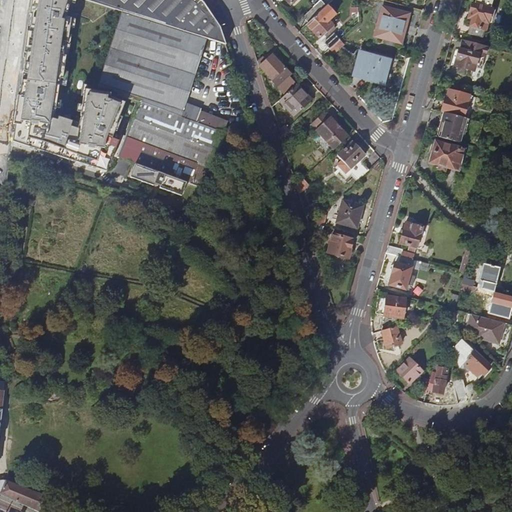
[(20,80),(60,85),(65,86),(67,71),(62,70),(65,55),(67,56),(70,33),(68,33),(69,27),(73,28),(75,18),(66,14),(67,11),(70,2),(73,4),(74,0),(33,0),(33,3),(20,80)]
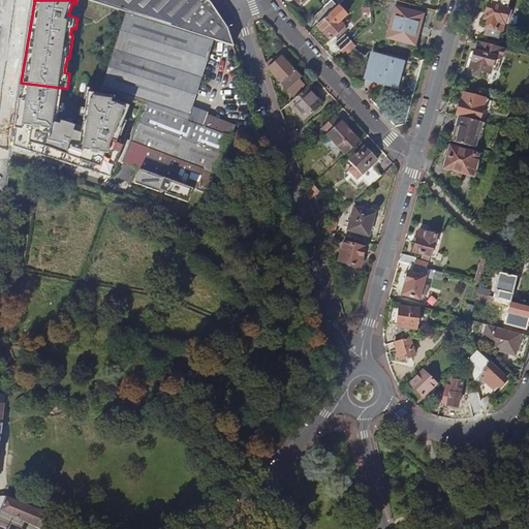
[(86,0),(90,1),(118,10),(124,11),(212,39),(234,47),(235,45),(227,30),(210,3),(206,0),(86,0)]
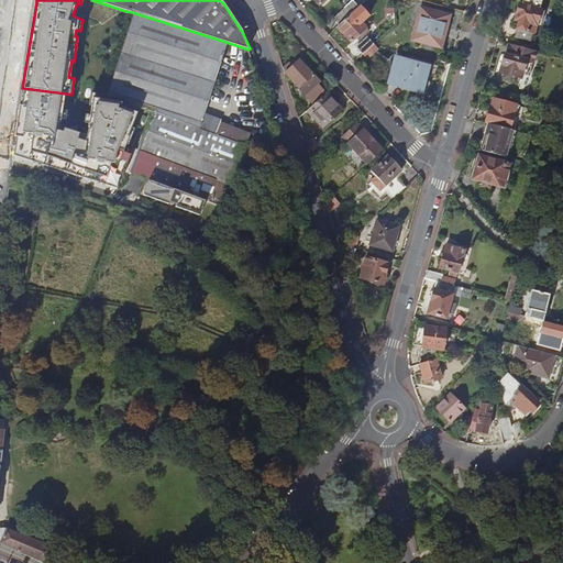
[(352,0),(332,18),(339,25),(352,12),(360,6),(354,0),(352,0)]
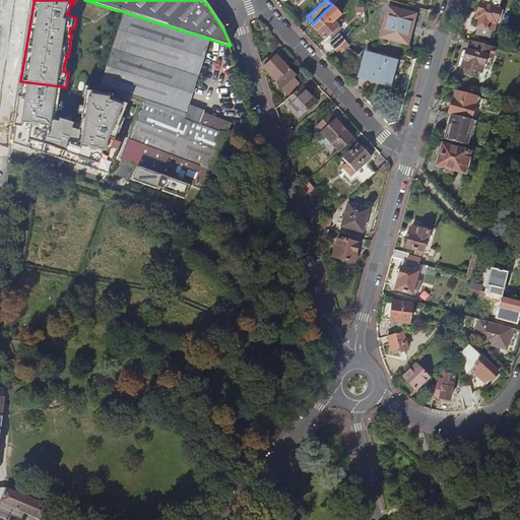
[(496,9),(498,0),(479,0),(479,4),(478,4),(474,18),(477,19),(475,26),(476,26),(475,34),(491,38),(493,30),(494,30),(496,23),(497,23),(501,10),(496,9)]
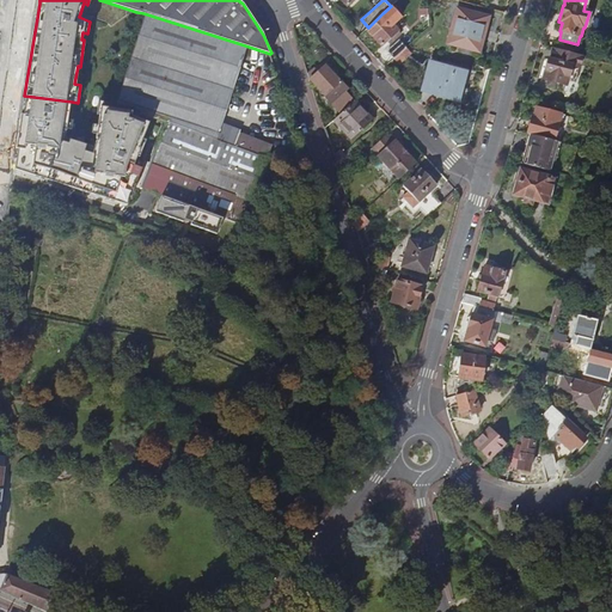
[(478,50),(489,17),(458,7),(451,30),(456,32),(453,43),(478,50)]
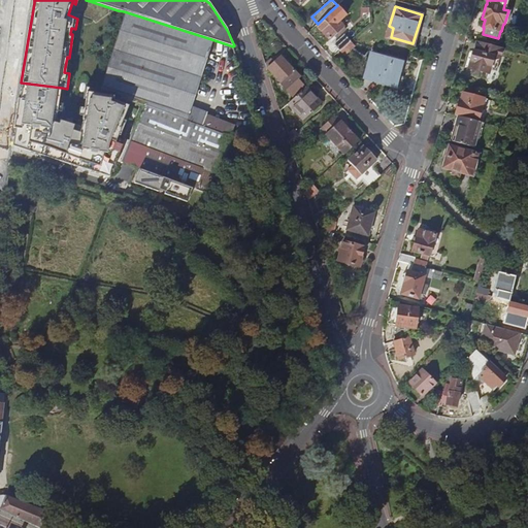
[(187,120),(211,39),(124,11),(99,91),(114,93),(121,98),(144,106),(144,104),(187,120)]
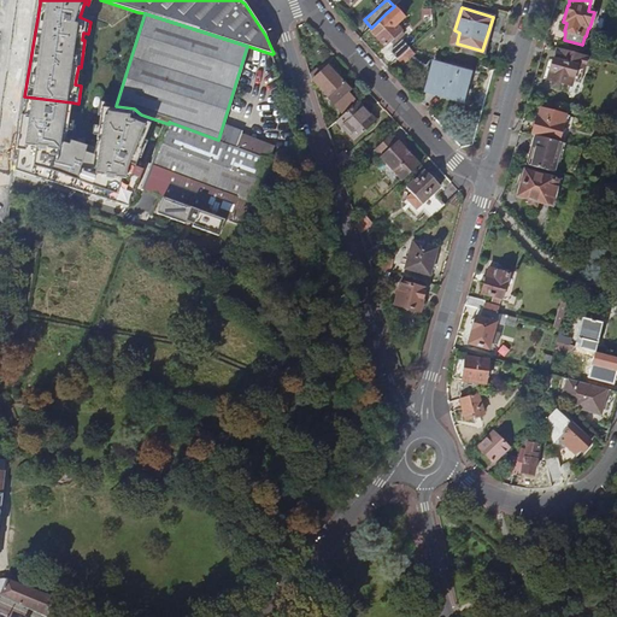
[(401,30),(386,13),(371,28),(369,29),(385,46),(401,30)]
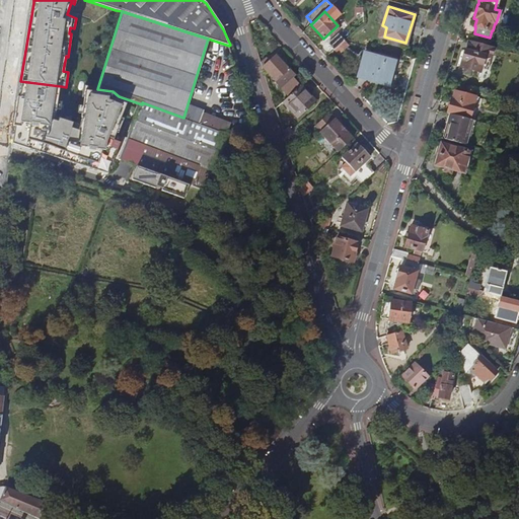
[(327,43),(335,50),(344,41),(339,33),(327,43)]
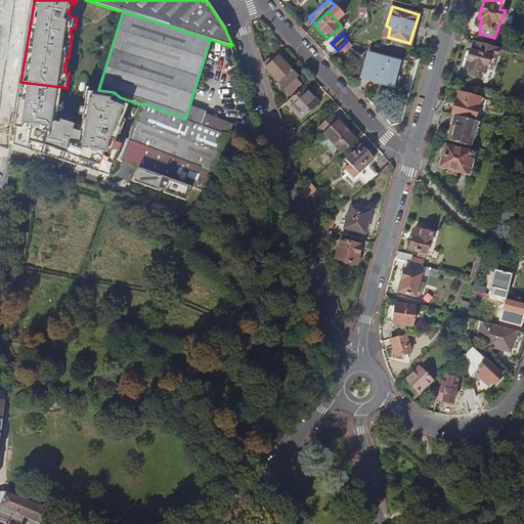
[(352,45),(347,41),(338,50),(342,55),(352,45)]
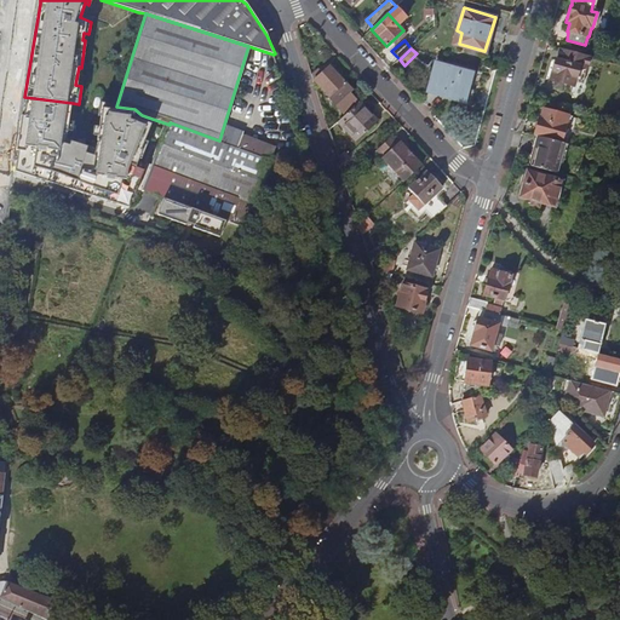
[(592,58),(562,50),(558,62),(556,61),(550,81),(577,89),(583,69),(589,70),(592,58)]
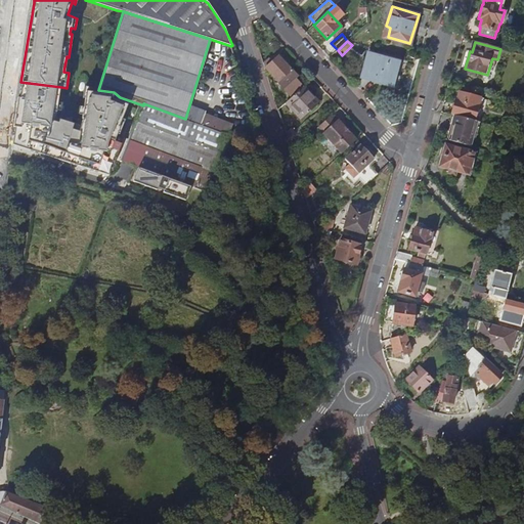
[(393,85),(399,61),(368,53),(362,73),(380,78),(379,81),(393,85)]
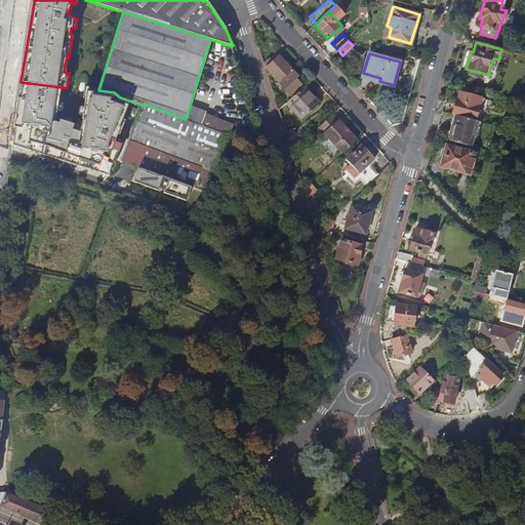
[(274,77),(285,90),(298,78),(290,68),(279,56),(266,69),(274,77)]
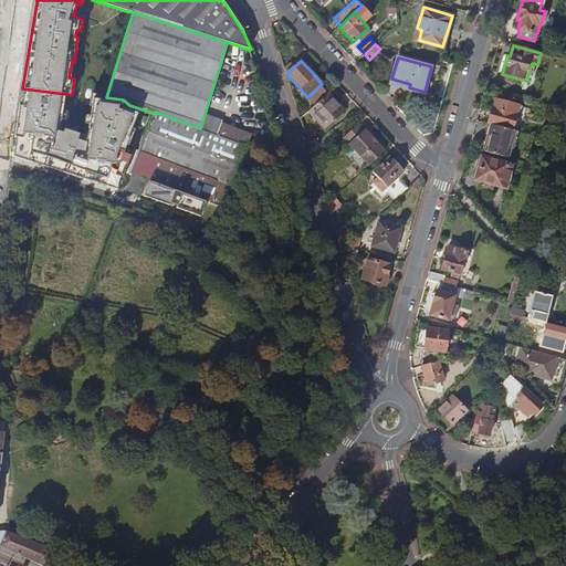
[(66,94),(22,88),(18,117),(11,157),(63,173),(75,137),(77,132),(61,127),(62,121),(64,121),(65,111),(63,111),(66,94)]
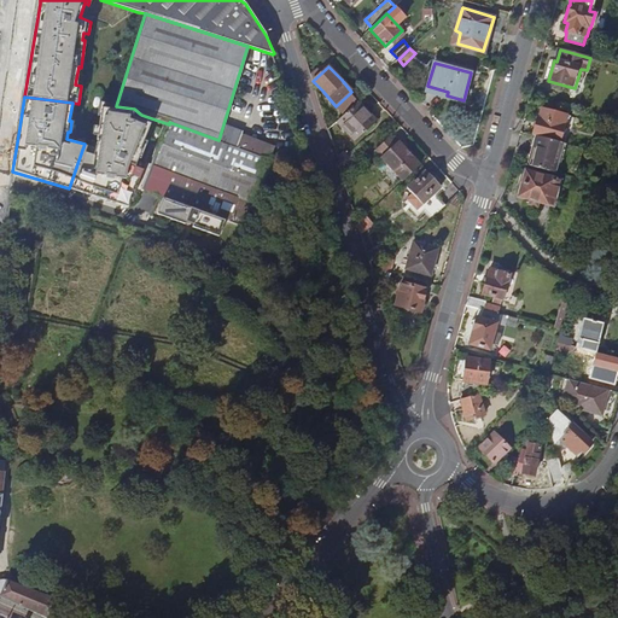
[(367,108),(360,100),(337,121),(355,141),(375,122),(365,110),(367,108)]
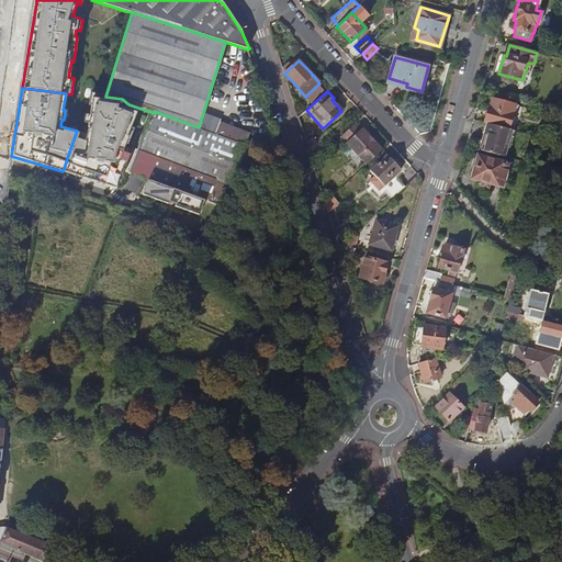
[(121,102),(91,97),(87,125),(87,126),(82,139),(75,136),(63,171),(96,182),(116,189),(123,171),(131,154),(121,152),(124,144),(127,145),(134,128),(131,127),(136,113),(120,108),(121,102)]
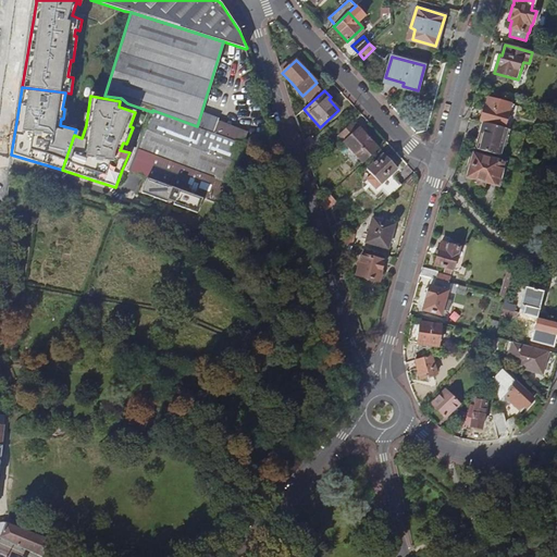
[(507,130),(509,123),(507,123),(508,122),(505,121),(509,106),(487,99),(485,106),(484,106),(480,122),(484,123),(506,130),(507,130)]
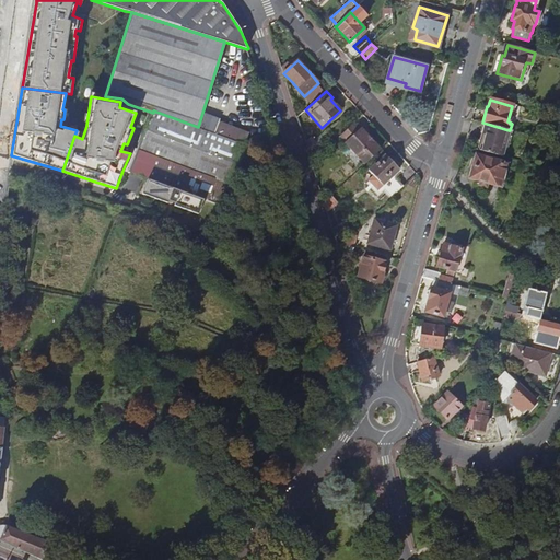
[(516,107),(512,106),(508,121),(511,123),(510,124),(512,124),(516,107)]
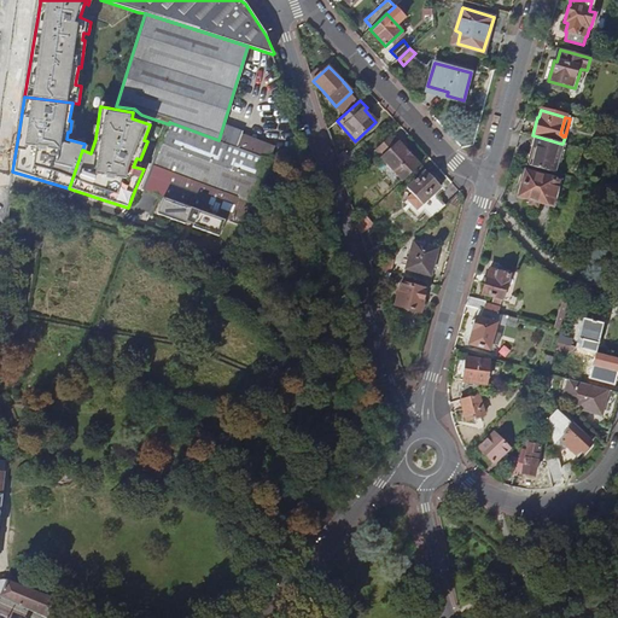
[(242,227),(252,204),(269,161),(219,140),(169,122),(169,124),(143,190),(162,197),(225,220),(242,227)]
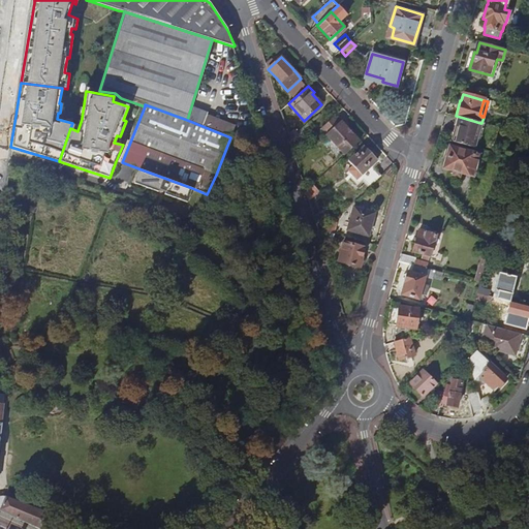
[(324,135),(344,155),(360,141),(340,121),(339,121),(334,116),(320,128),(325,133),(324,135)]
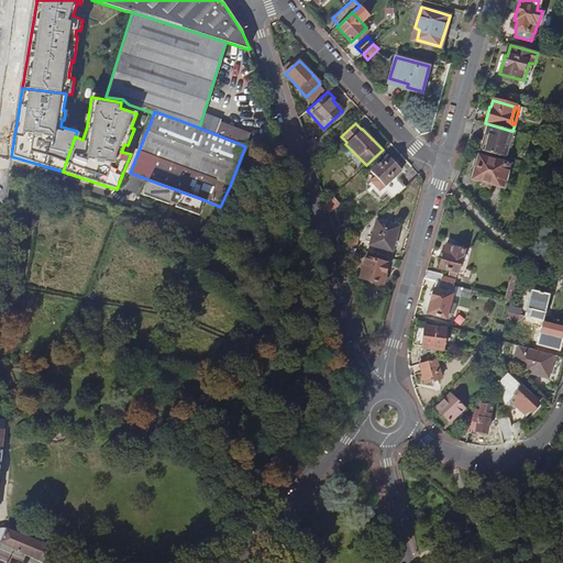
[(489,124),(482,151),(504,157),(511,131),(489,124)]
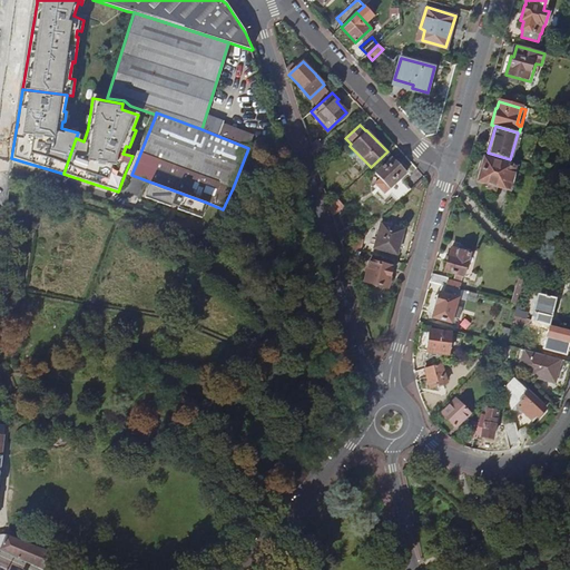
[(390,187),(408,172),(393,156),(375,173),(390,187)]
